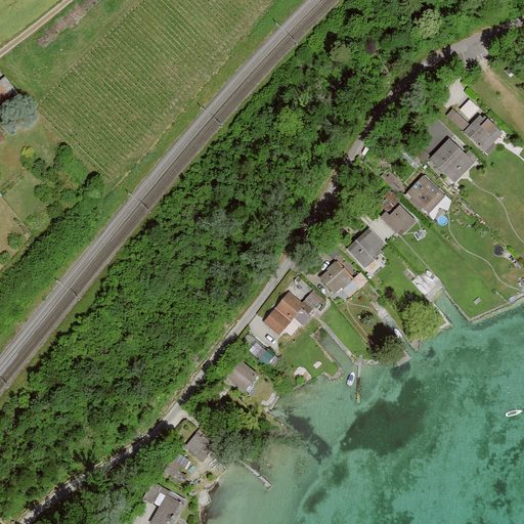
[(5,78),(0,81),(0,84),(11,98),(17,93),(5,78)]
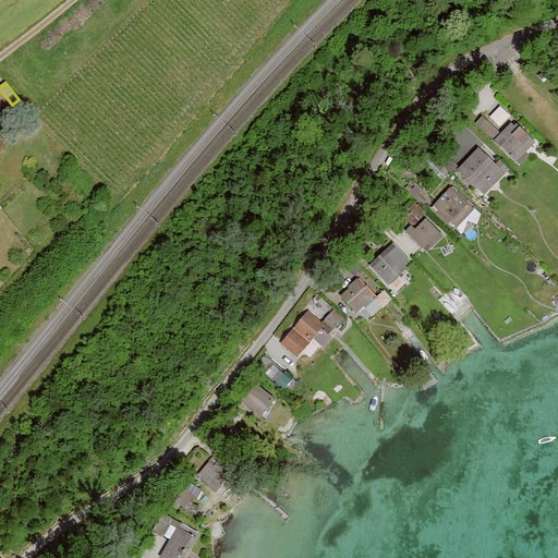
[(500,124),(510,113),(500,105),(490,114),(500,124)]
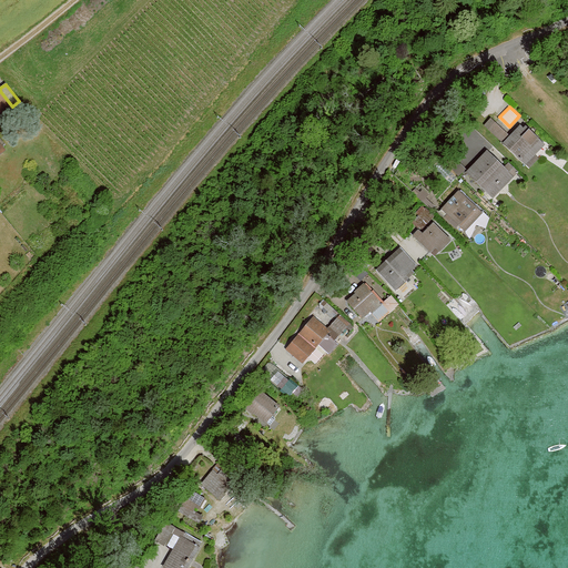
[(510,132),(495,115),(485,125),(500,142),(510,132)]
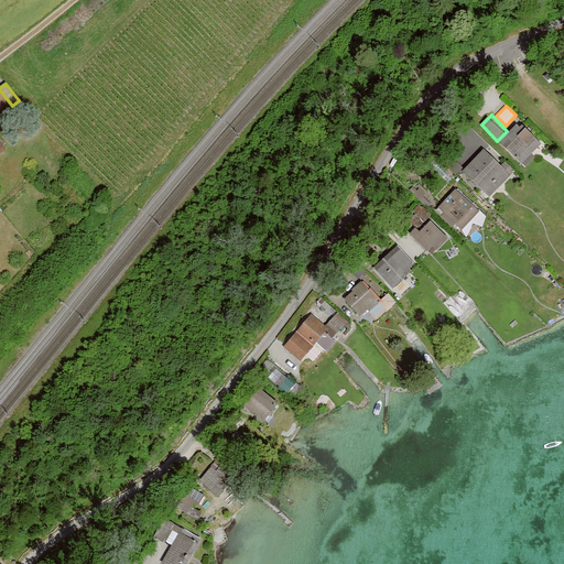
[(466,160),(486,142),(468,122),(448,141),(466,160)]
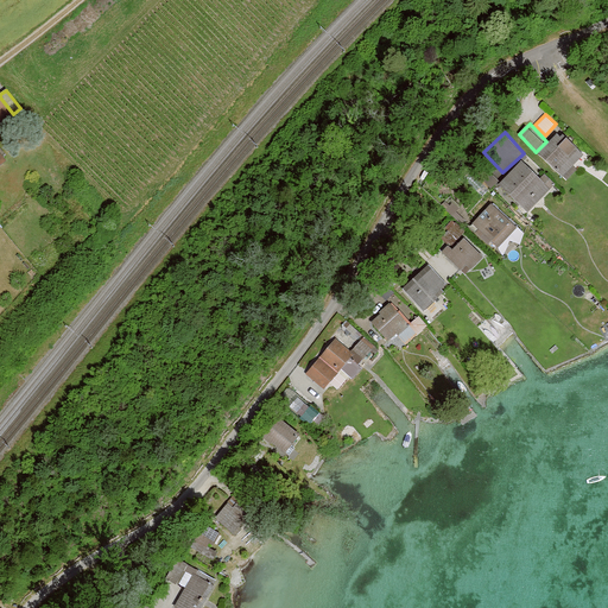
[(539,154),(557,172),(578,151),(567,139),(564,141),(558,135),(539,154)]
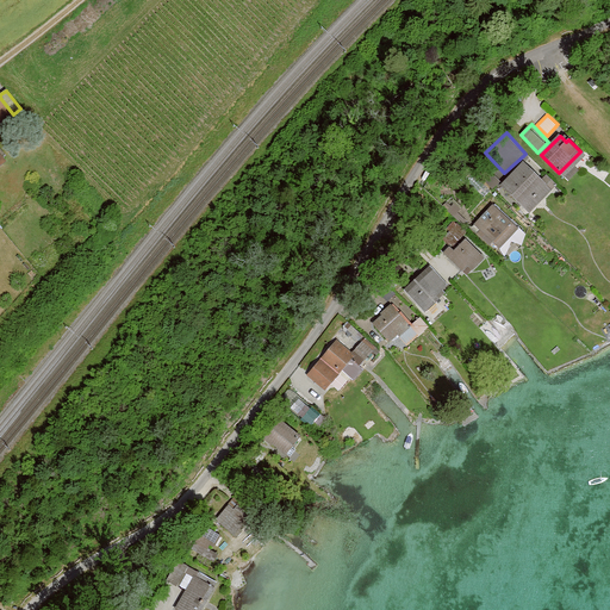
[(502,186),(524,209),(547,185),(523,163),(502,186)]
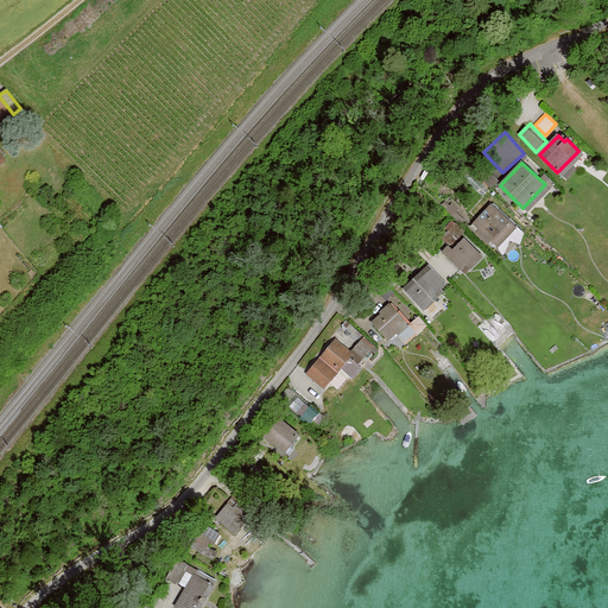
[(499,182),(489,171),(480,179),(488,190),(499,182)]
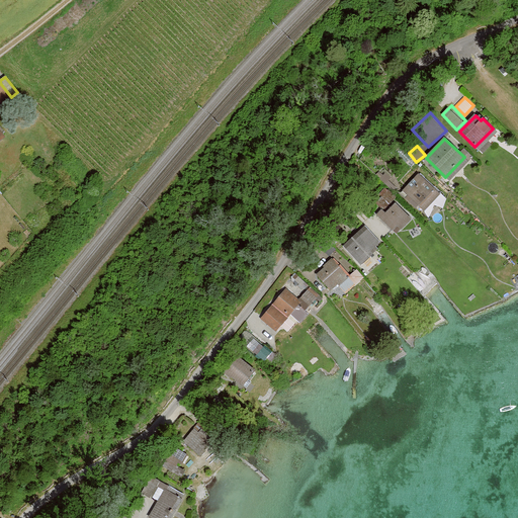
[(419,204),(433,189),(419,175),(404,190),(419,204)]
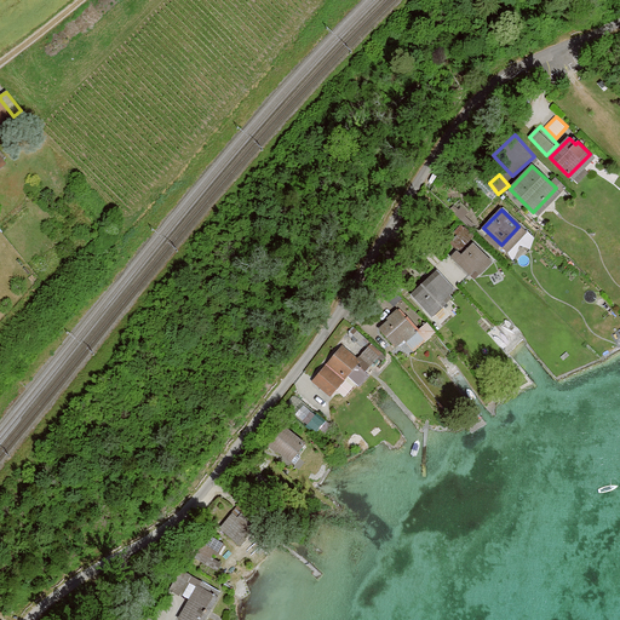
[(465,251),(471,240),(464,236),(458,247),(465,251)]
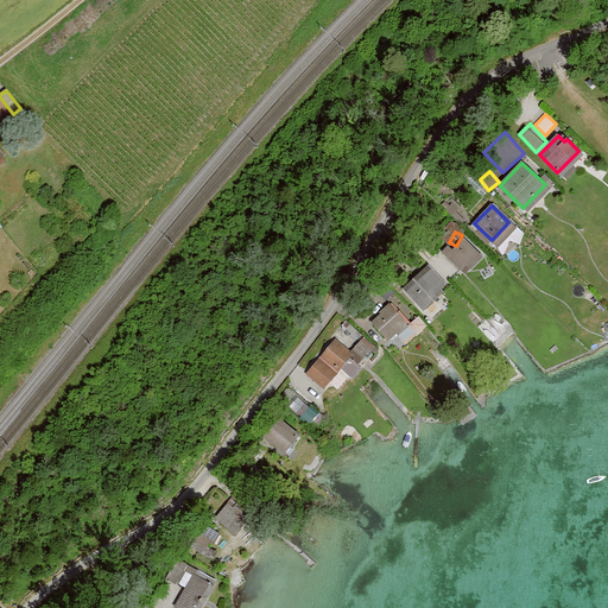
[(460,270),(477,252),(464,239),(453,251),(449,247),(443,253),(460,270)]
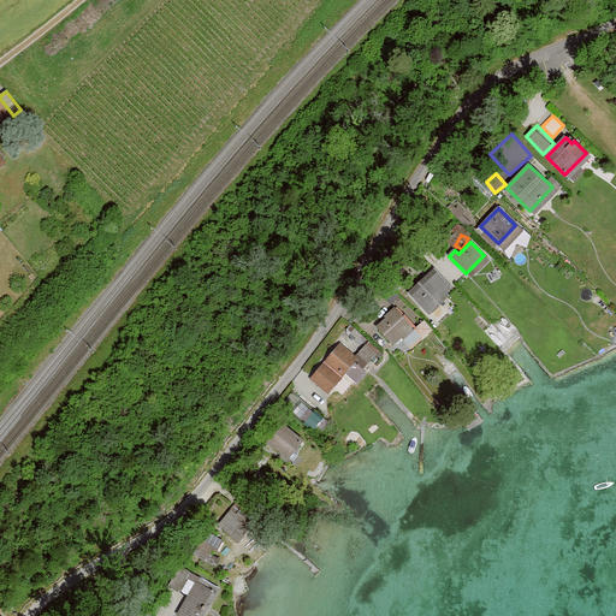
[(426,311),(445,292),(430,276),(410,294),(426,311)]
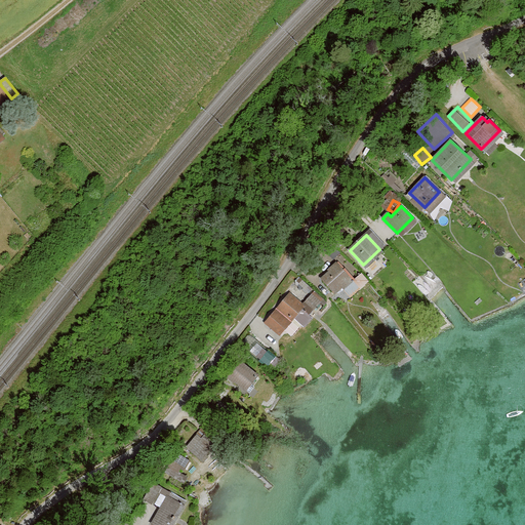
[(349,277),(337,266),(323,279),(333,290),(349,277)]
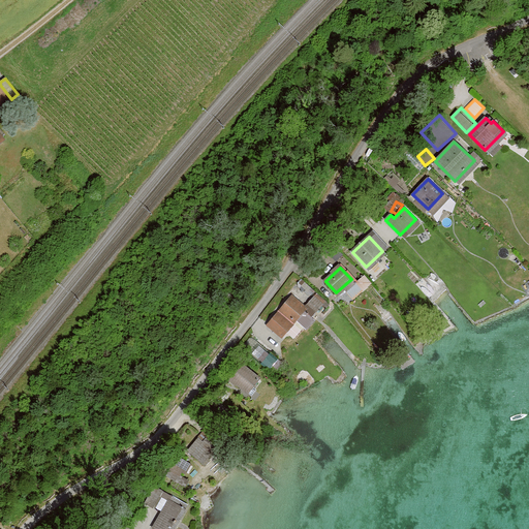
[(352,302),(372,285),(364,276),(345,292),(352,302)]
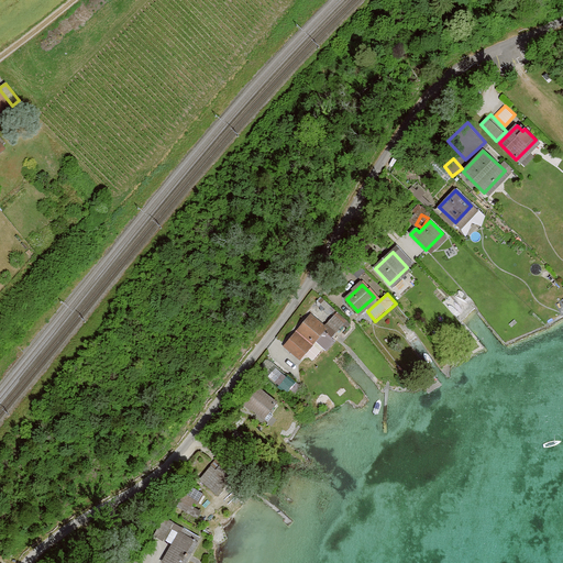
[(327,323),(338,332),(343,326),(332,317),(327,323)]
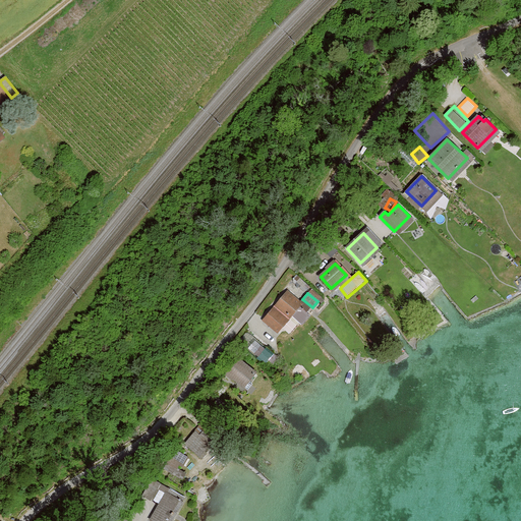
[(265,321),(277,331),(299,305),(286,295),(265,321)]
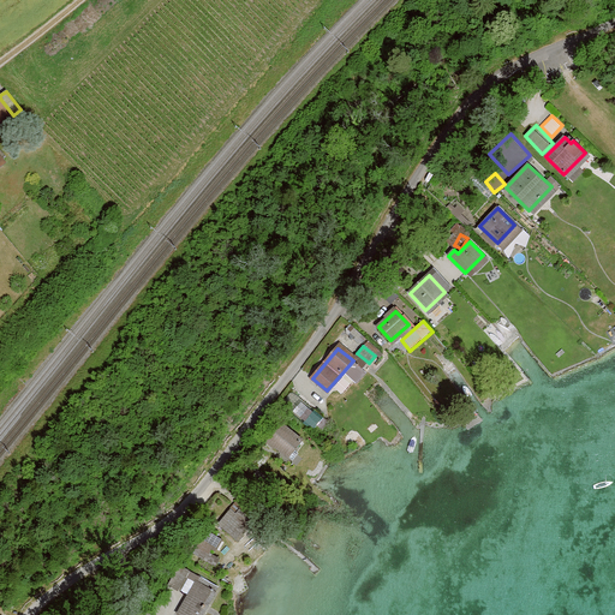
[(290,411),(318,435),(333,417),(305,393),(290,411)]
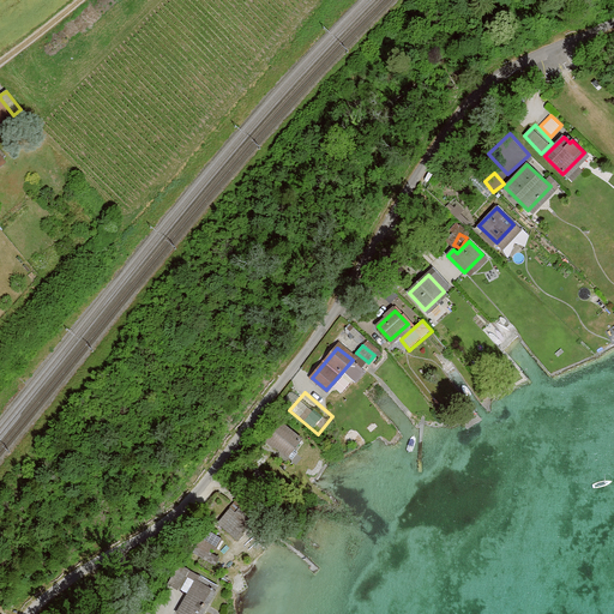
[(274,445),(287,456),(301,440),(281,423),(266,440),(272,446),(274,445)]
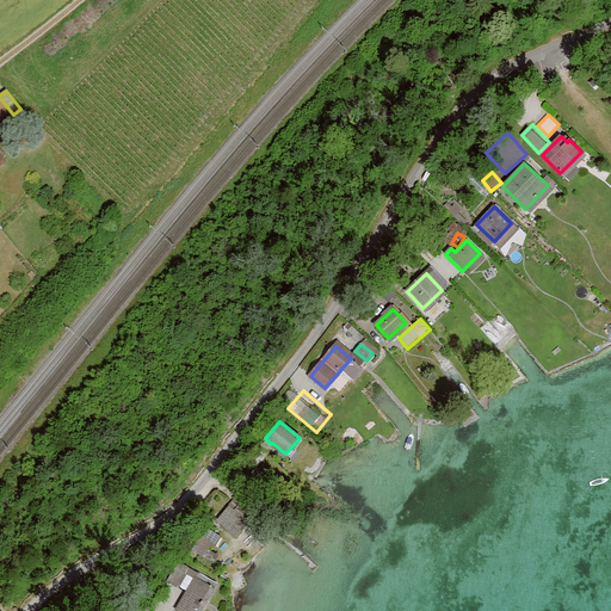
[(217,522),(234,536),(239,530),(238,529),(248,514),(238,506),(241,501),(236,498),(217,522)]
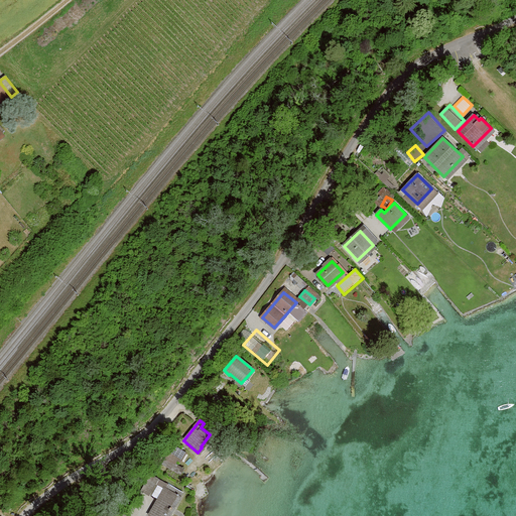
[(179,498),(182,493),(150,475),(142,491),(148,494),(154,484),(164,489),(150,514),(154,515),(166,515),(169,510),(170,511),(171,509),(170,508),(177,496),(179,498)]
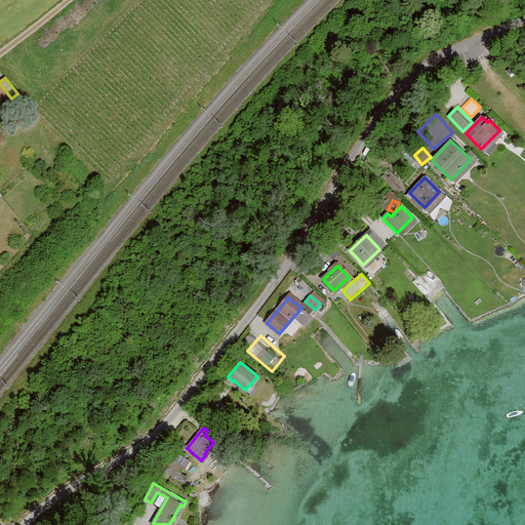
All buildings are outlined.
